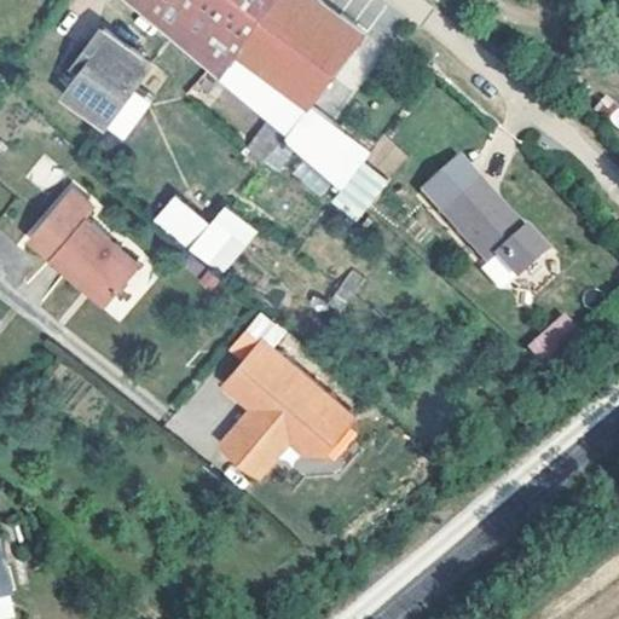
[(143,0),(221,73),(275,0),(143,0)]
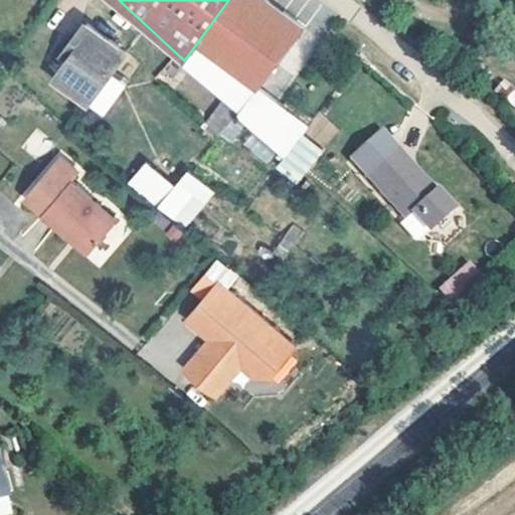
[(268,0),(228,0),(184,60),(242,114),(306,28),(268,0)]
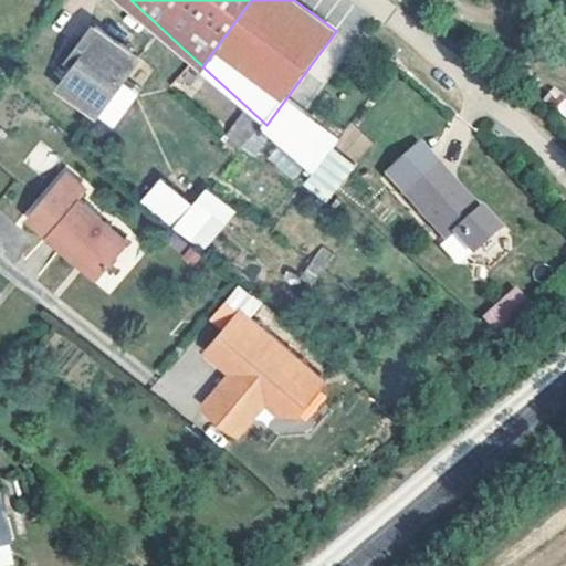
[(138,55),(95,25),(72,61),(77,65),(63,85),(101,109),(138,55)]
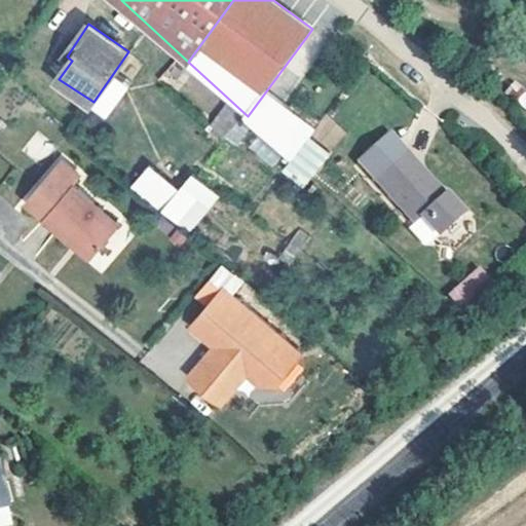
[(175,88),(188,73),(175,61),(160,76),(175,88)]
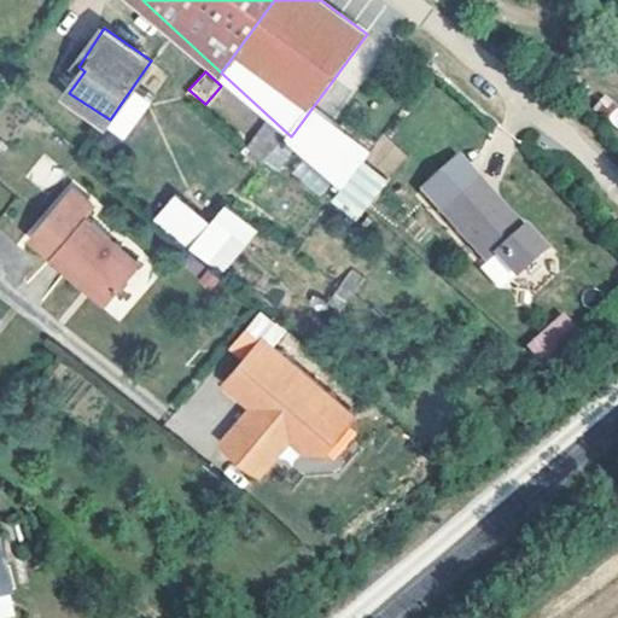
[(617,126),(617,108),(604,97),(595,108),(617,126)]
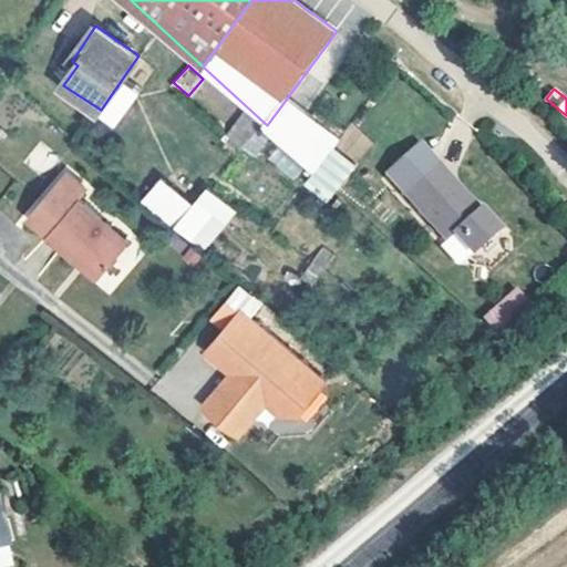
[(357,164),(373,143),(352,125),(334,146),(357,164)]
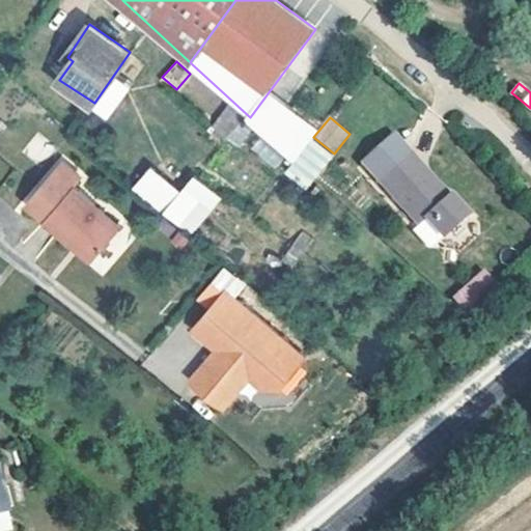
[(474,217),(456,198),(453,201),(427,172),(430,169),(414,151),(381,182),(423,228),(431,220),(449,241),(474,217)]
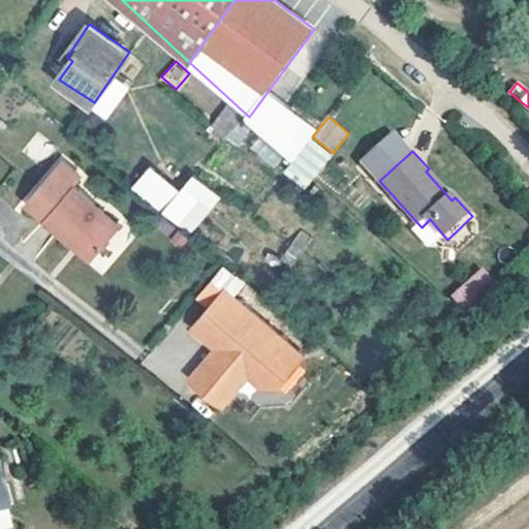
[(59,155),(53,163),(58,167),(64,160),(59,155)]
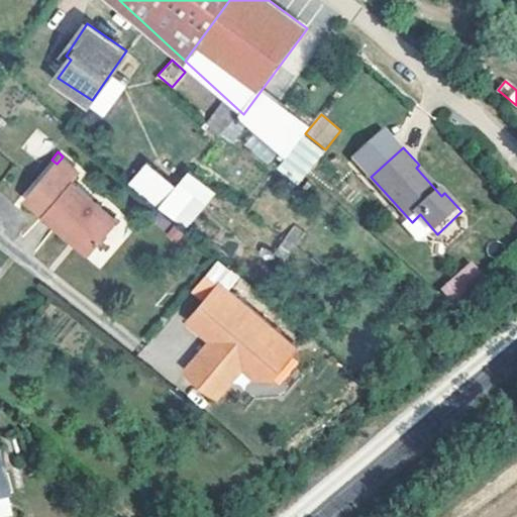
[(87,241),(115,207),(72,171),(76,166),(63,157),(57,164),(52,160),(25,192),(42,206),(41,207),(70,230),(71,228),(87,241)]
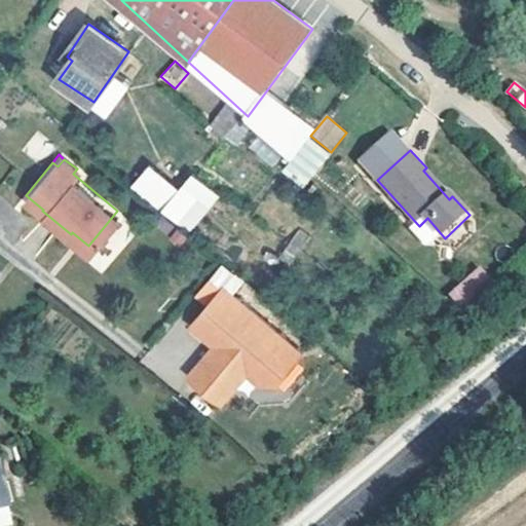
[(192,173),(177,189),(149,164),(130,185),(187,235),(220,197),(192,173)]
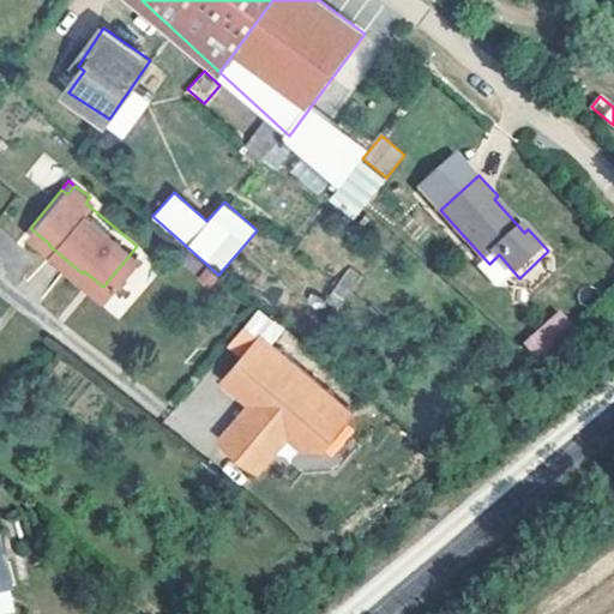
[(343,265),(329,302),(344,308),(360,272),(343,265)]
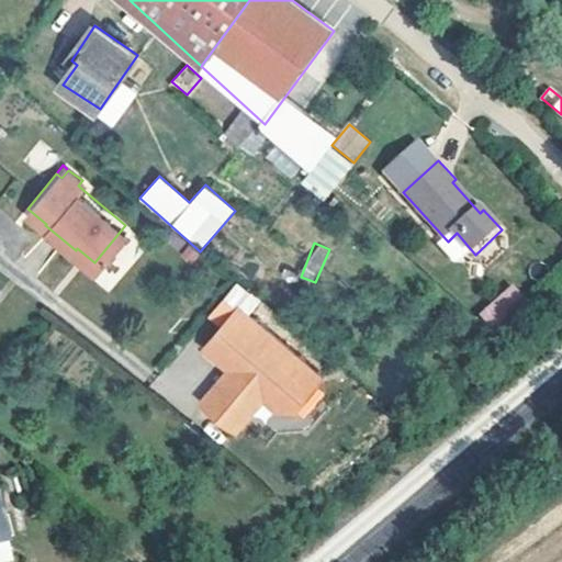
[(513,283),(479,313),(493,328),(526,299),(513,283)]
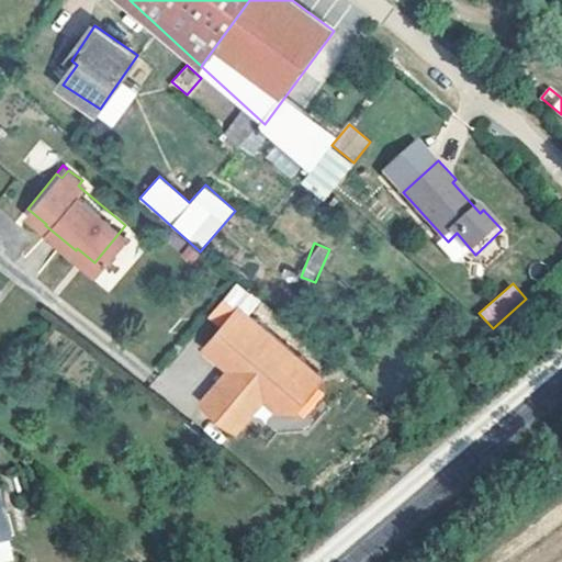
[(295,408),(298,409),(326,379),(242,305),(213,338),(295,408)]
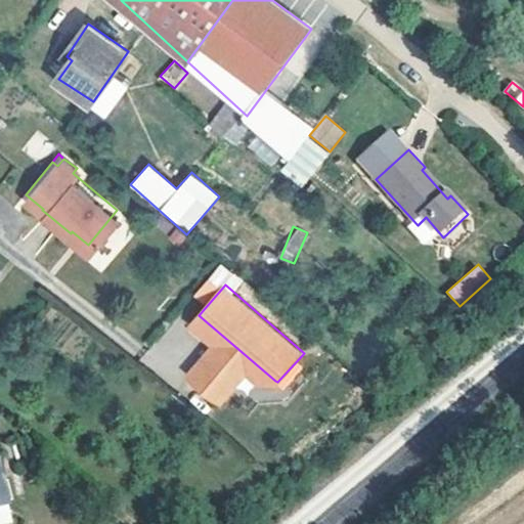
[(261,383),(275,381),(199,315),(192,322),(217,344),(212,350),(210,349),(189,372),(222,400),(248,370),(261,383)]
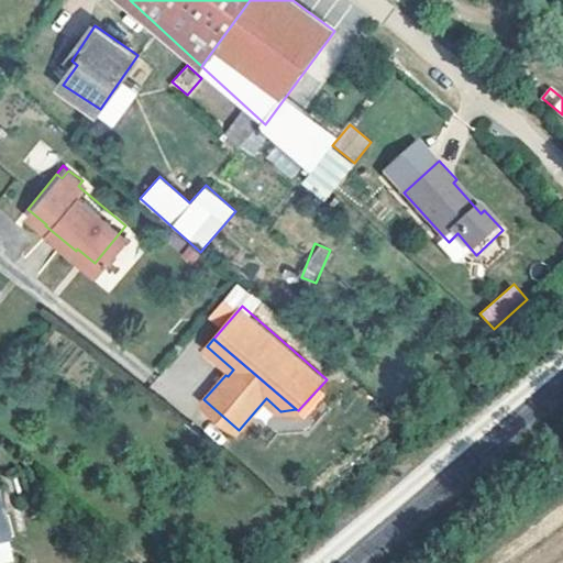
[(0,562),(7,562),(10,562),(0,519),(0,562)]
